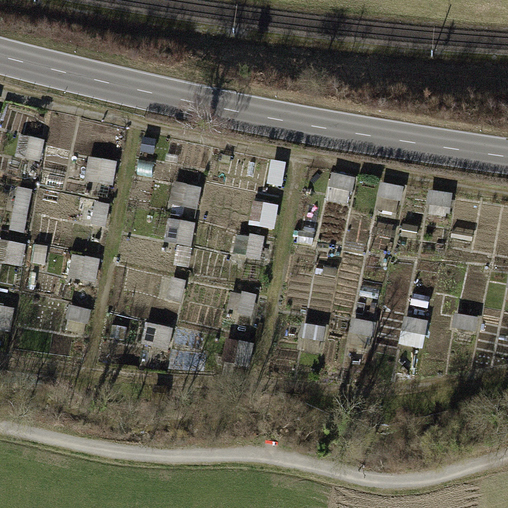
[(86,181),(114,183),(116,161),(88,159),(86,181)]
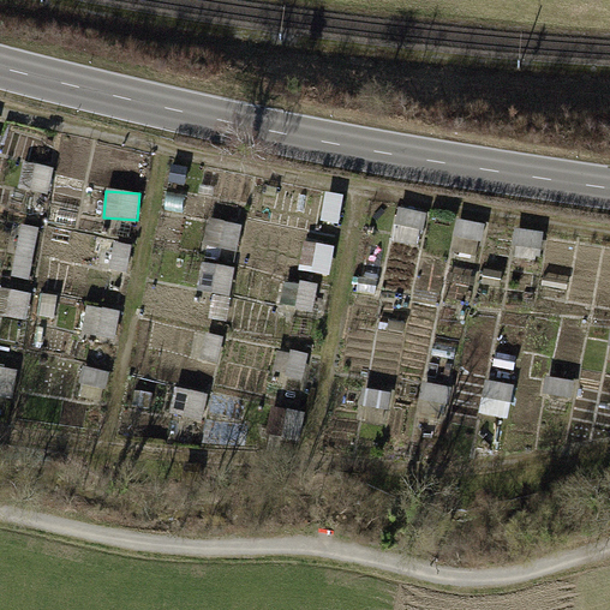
[(209,219),(205,244),(238,249),(241,222),(209,219)]
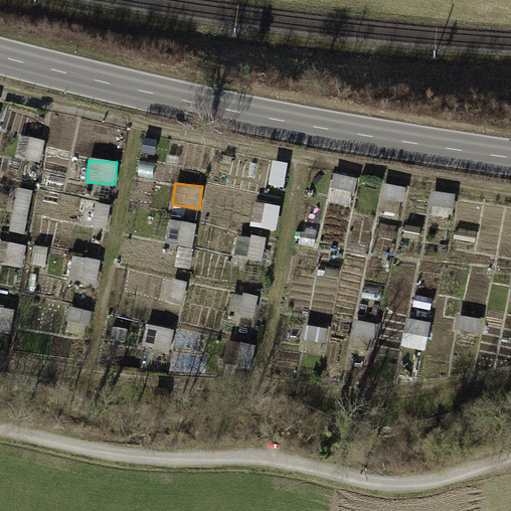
[(400,211),(403,186),(380,184),(377,209),(400,211)]
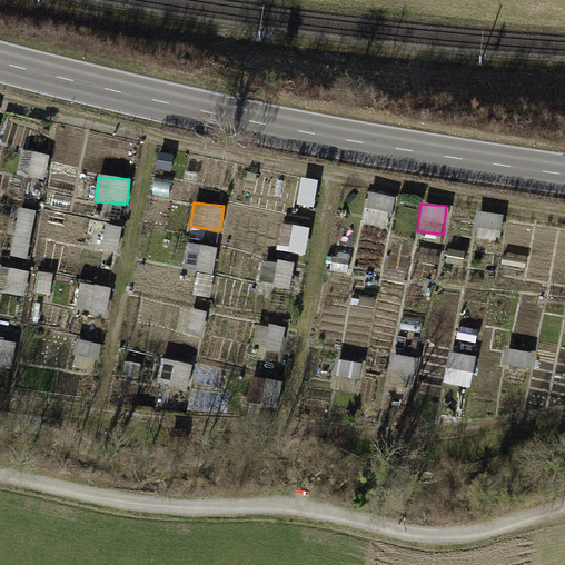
[(27,253),(33,209),(19,207),(13,251),(27,253)]
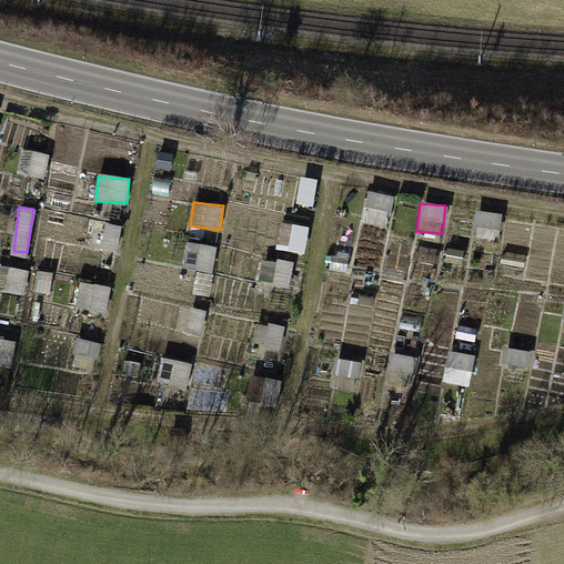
[(189,241),(187,264),(200,265),(198,290),(211,291),(215,244),(189,241)]
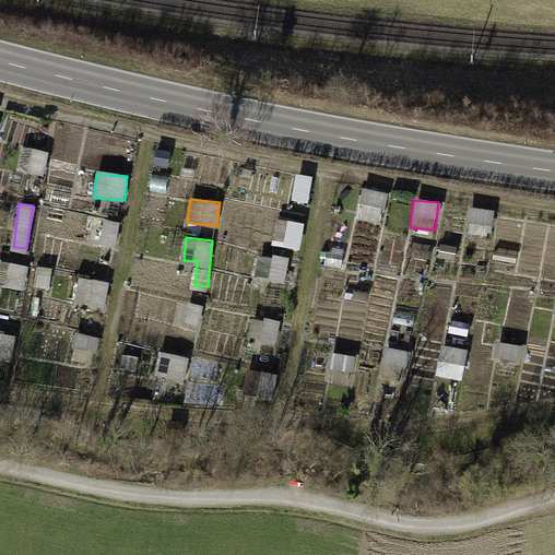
[(105,305),(108,283),(81,279),(78,302),(105,305)]
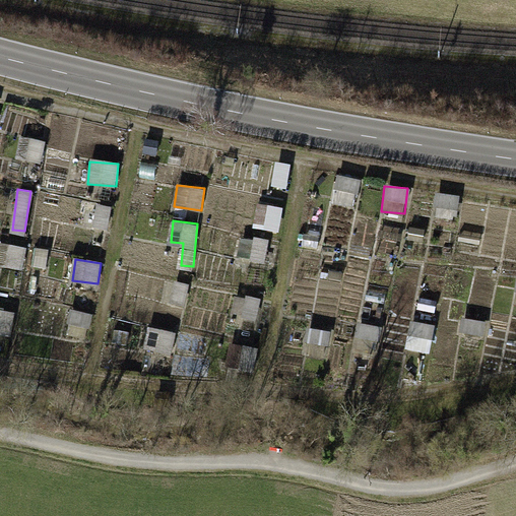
[(0,333),(12,335),(14,310),(0,308),(0,333)]
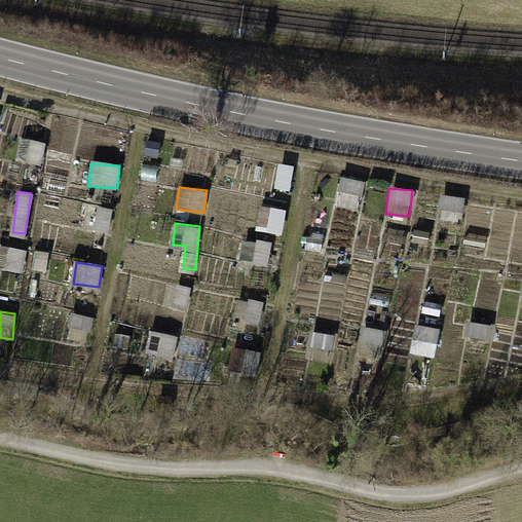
[(174,359),(178,334),(148,330),(145,355),(174,359)]
